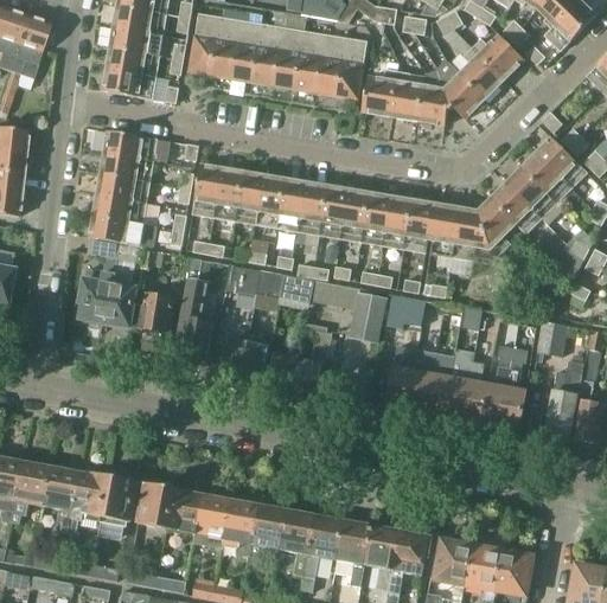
[(119,0),(117,5),(167,13),(170,0),(119,0)]
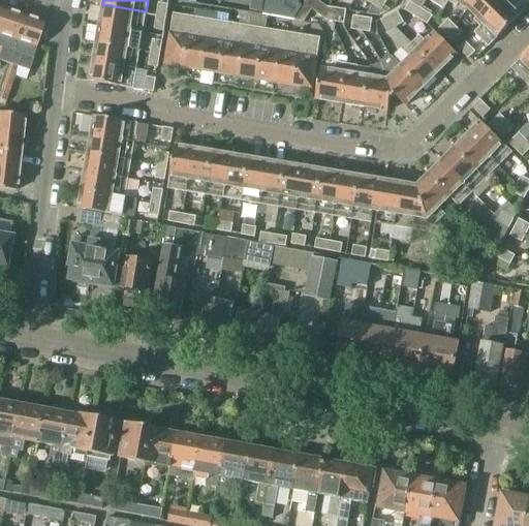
[(252,0),(251,7),(263,9),(265,0),(252,0)]
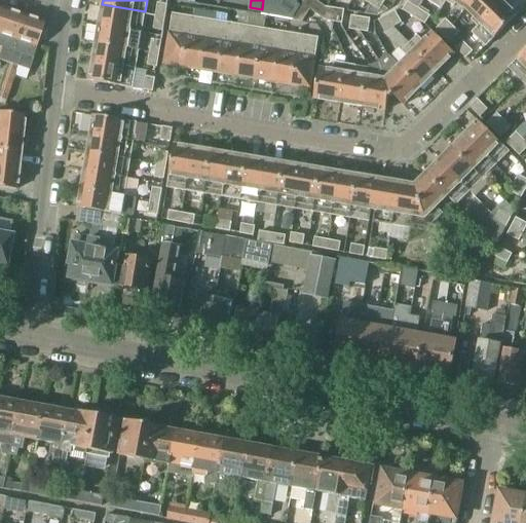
[(333,20),(335,6),(326,4),(320,0),(302,0),(293,17),(302,19),(309,7),(324,16),(324,17),(333,20)]
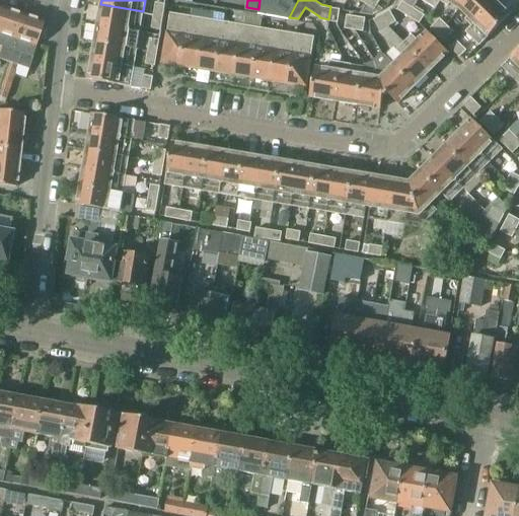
[(367,0),(366,2),(360,11),(372,13),(383,7),(376,3),(378,0),(367,0)]
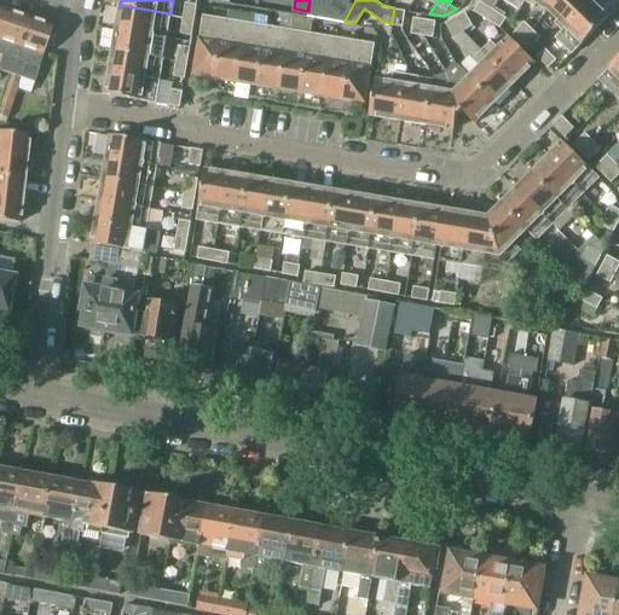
[(487,17),(493,7),(482,0),(479,0),(474,9),(487,17)]
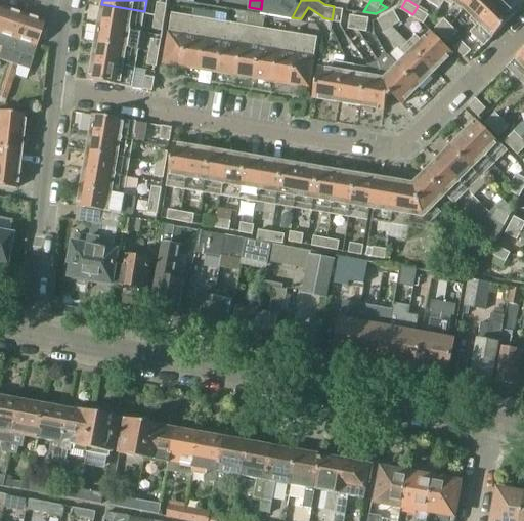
[(469,0),(464,6),(472,14),(469,17),(476,25),(500,0),(469,0)]
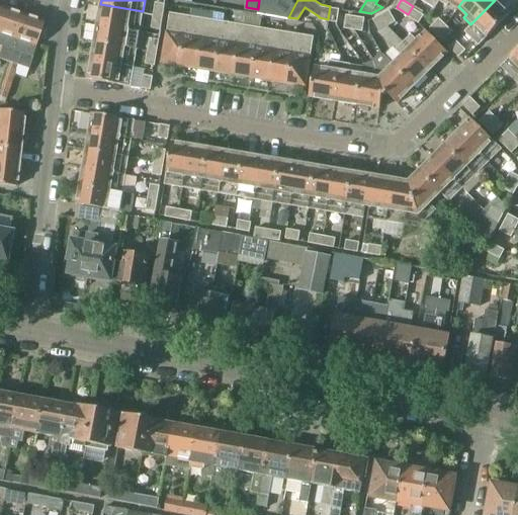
[(470,24),(464,30),(479,44),(508,13),(495,0),(470,24)]
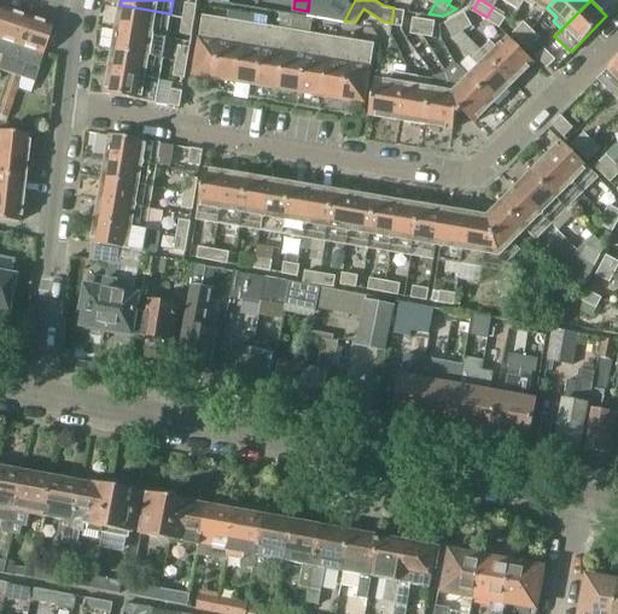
[(185,1),(182,16),(194,18),(197,3),(185,1)]
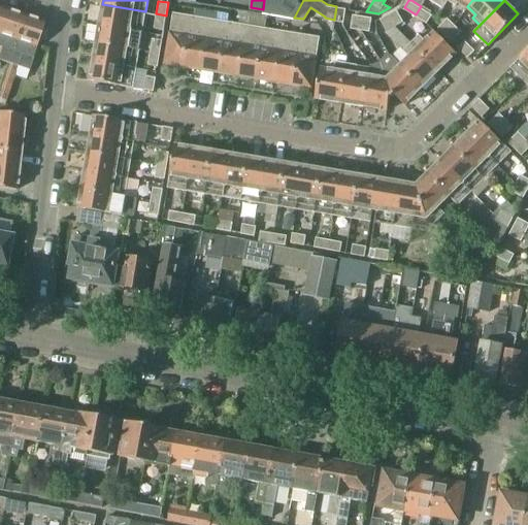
[(102,4),(99,23),(142,30),(145,11),(102,4)]
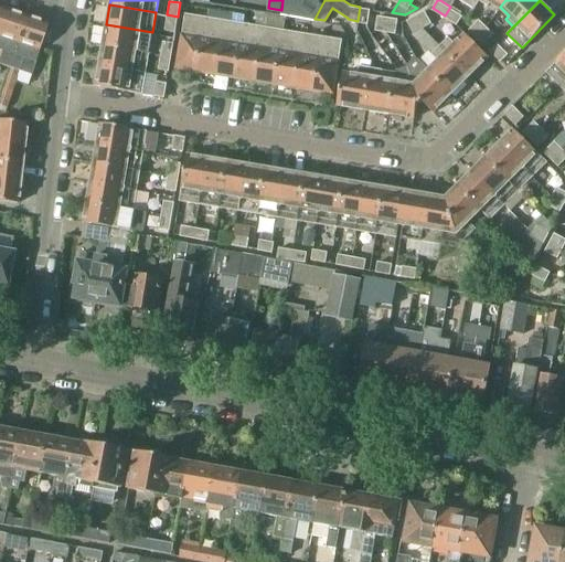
[(7,7),(0,25),(0,48),(1,49),(0,51),(0,61),(11,65),(28,14),(7,7)]
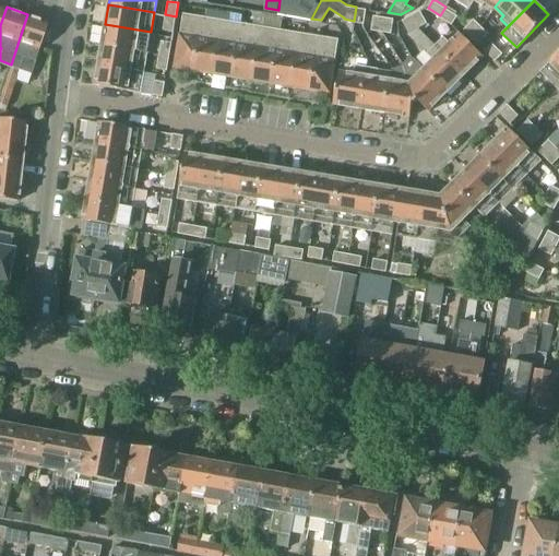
[(356,7),(354,21),(364,22),(366,8),(356,7)]
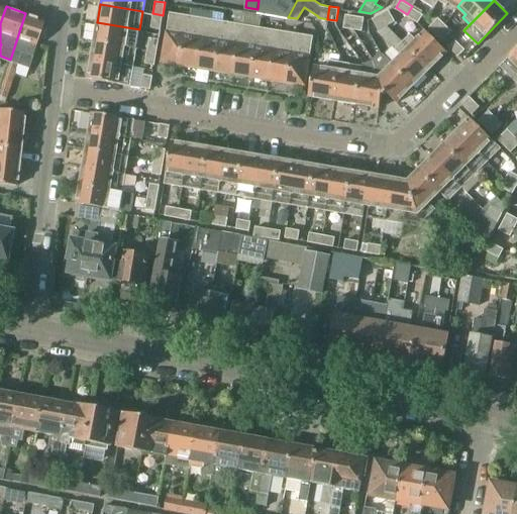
[(423,13),(412,6),(407,14),(418,21),(423,13)]
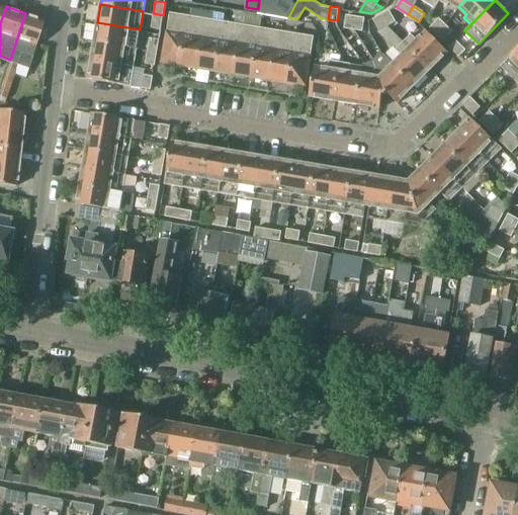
[(380,13),(387,24),(396,20),(389,8),(380,13)]
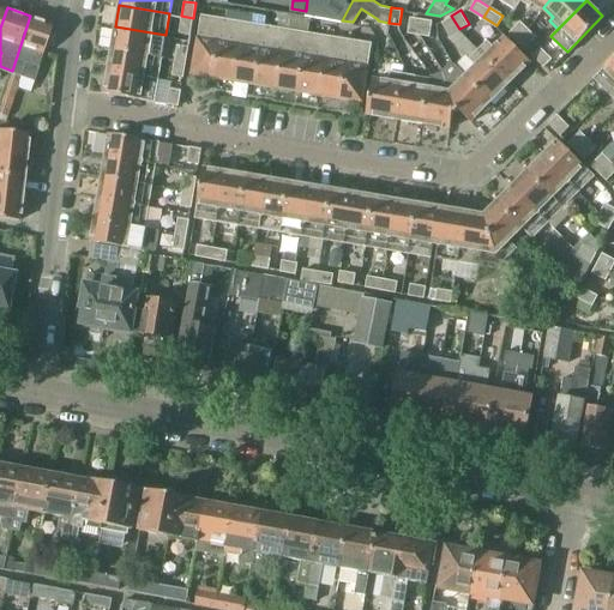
[(193,61),(191,71),(214,74),(223,16),(202,13),(198,35),(197,35),(193,58),(192,58),(192,61),(193,61)]
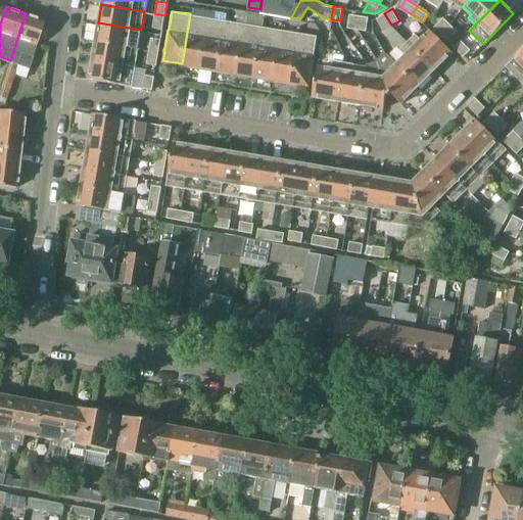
[(10,60),(0,88),(0,96),(6,98),(17,63),(28,67),(44,18),(26,13),(10,60)]
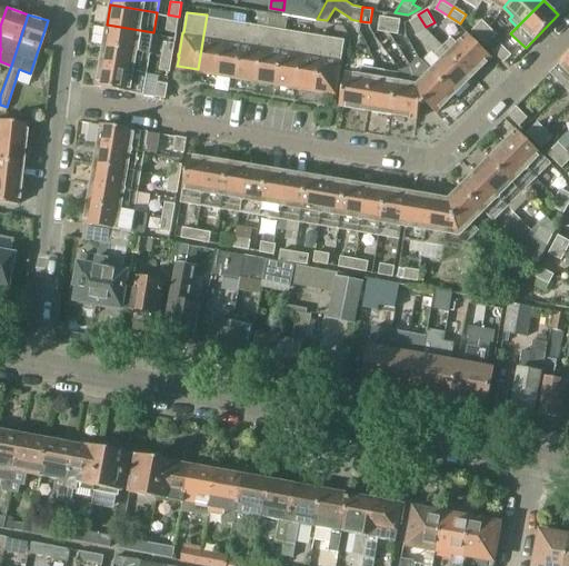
[(179,17),(168,15),(166,29),(176,30),(179,17)]
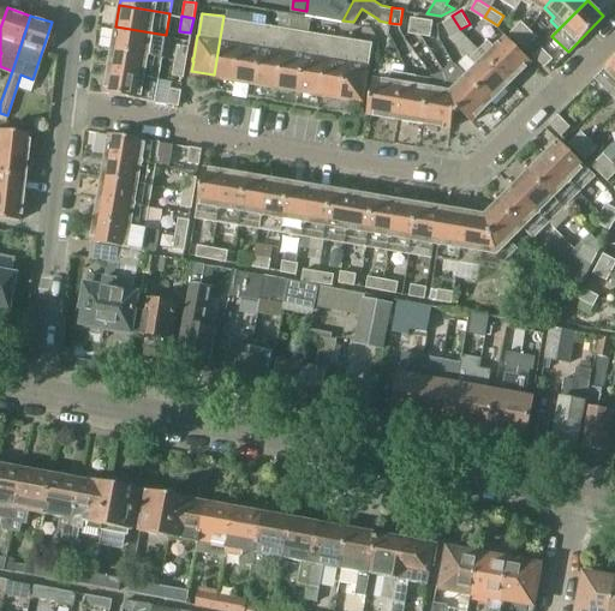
[(224,16),(214,75),(234,78),(245,19),(224,16)]
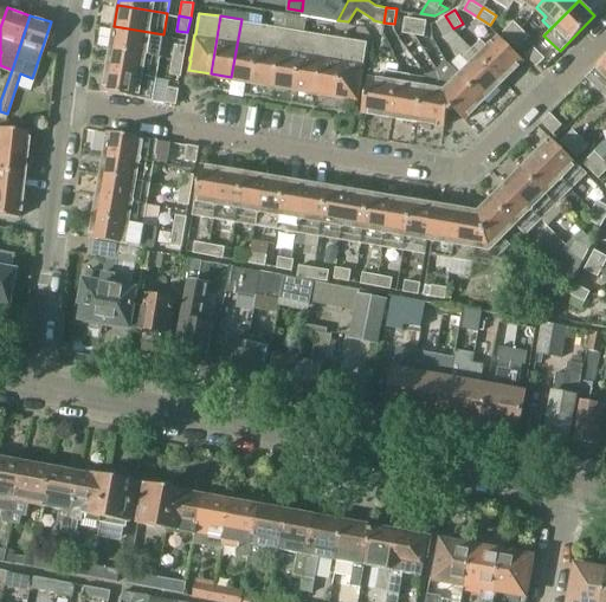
[(453,28),(445,15),(436,20),(444,34),(453,28)]
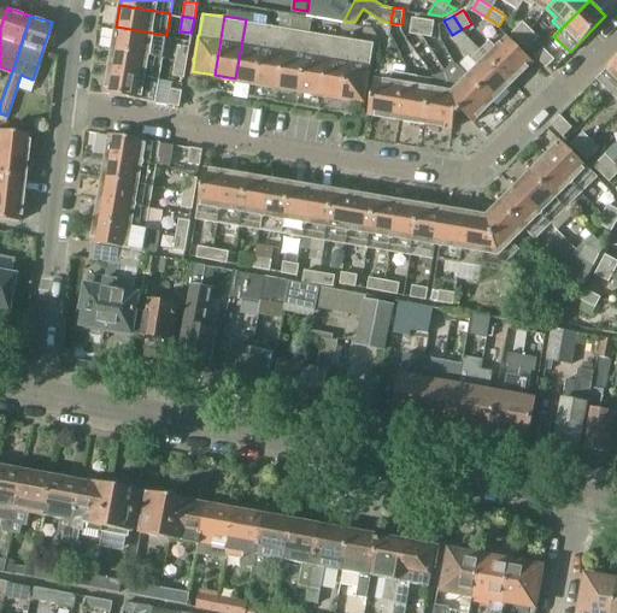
[(419,34),(422,18),(412,17),(409,31),(419,34)]
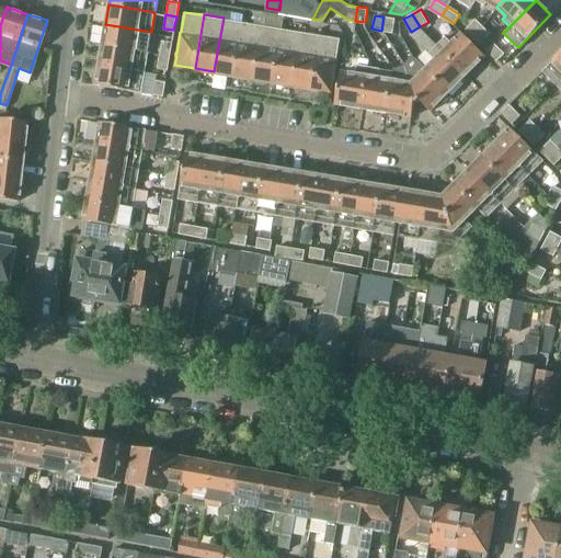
[(384,16),(381,31),(391,32),(393,18),(384,16)]
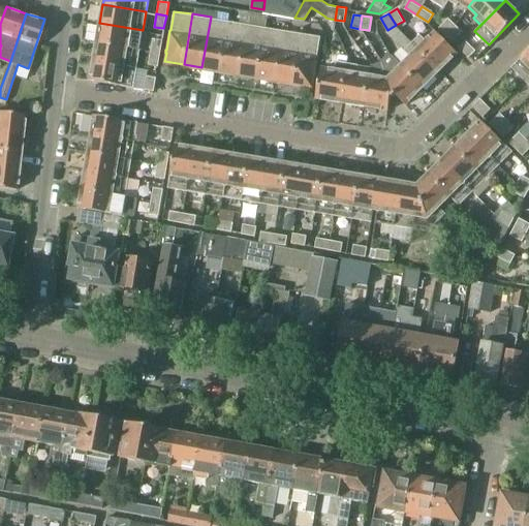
[(211,17),(201,67),(219,70),(228,20),(211,17)]
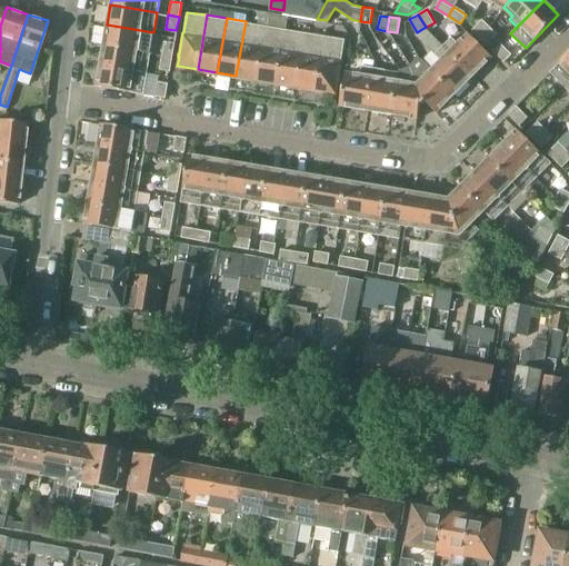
[(490,26),(483,19),(472,29),(480,36),(490,26)]
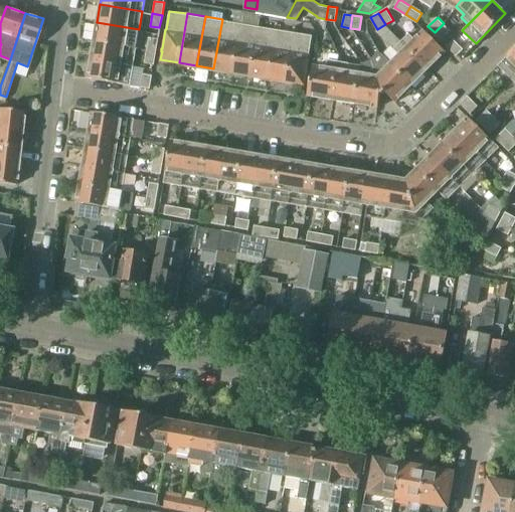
[(222,19),(213,68),(232,71),(240,22),(222,19)]
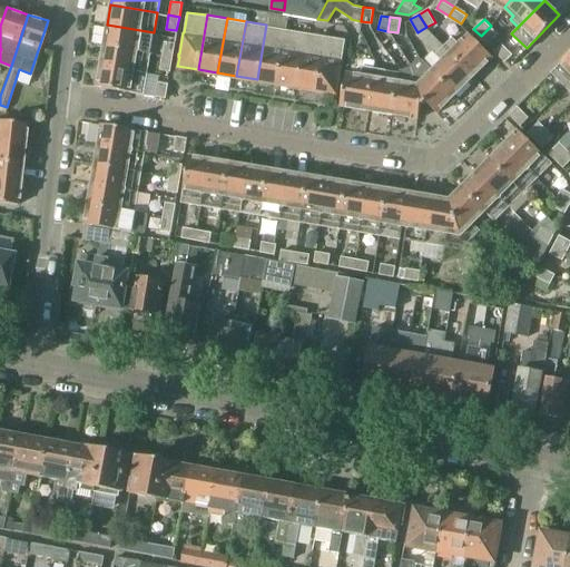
[(107,25),(104,45),(150,52),(154,32),(107,25)]
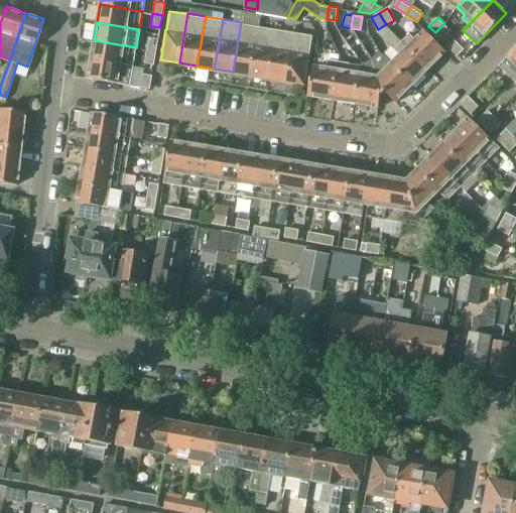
[(241,22),(233,72),(250,75),(259,25),(241,22)]
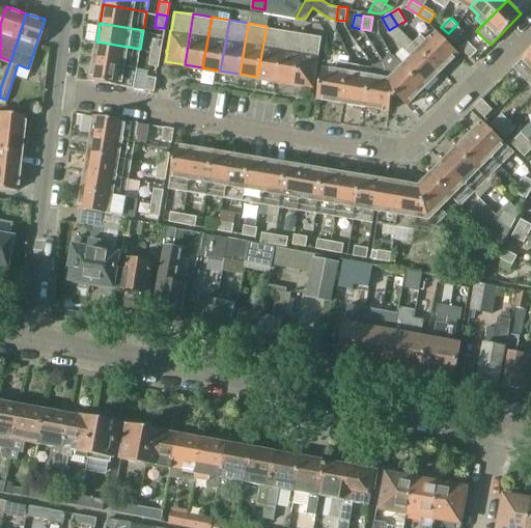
[(464,30),(457,24),(448,33),(454,39),(464,30)]
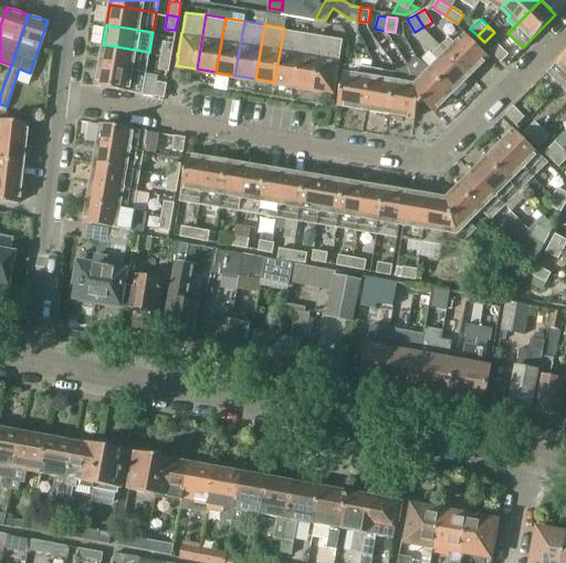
[(284,28),(274,82),(294,85),(304,31),(284,28)]
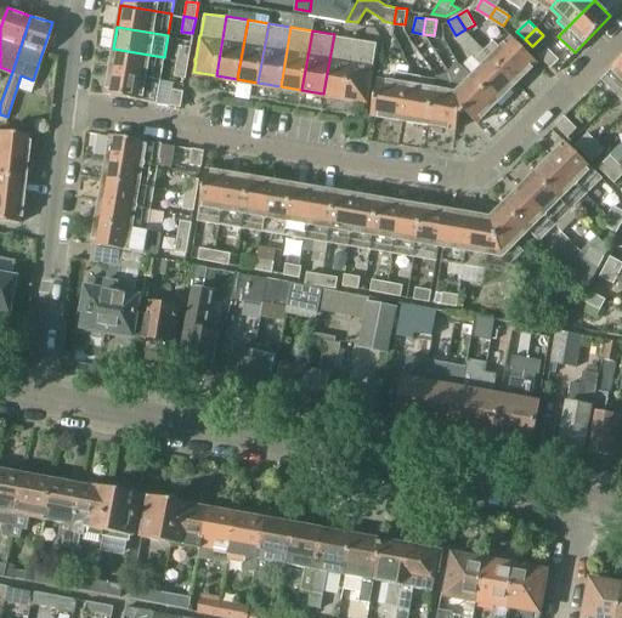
[(334,34),(323,94),(344,97),(354,38),(334,34)]
